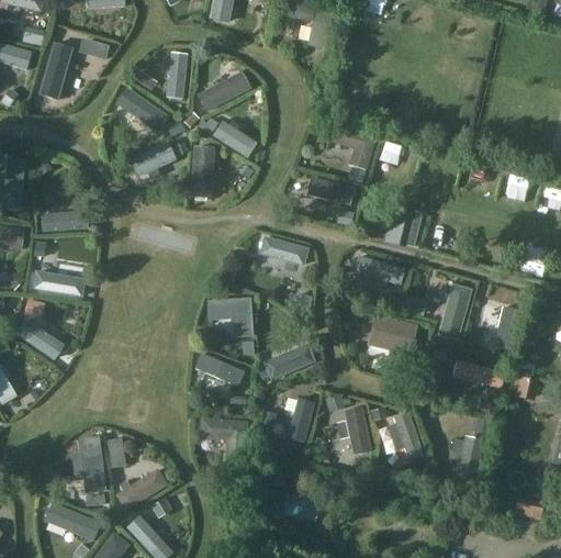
[(213,0),(209,33),(233,36),(237,0),(213,0)]
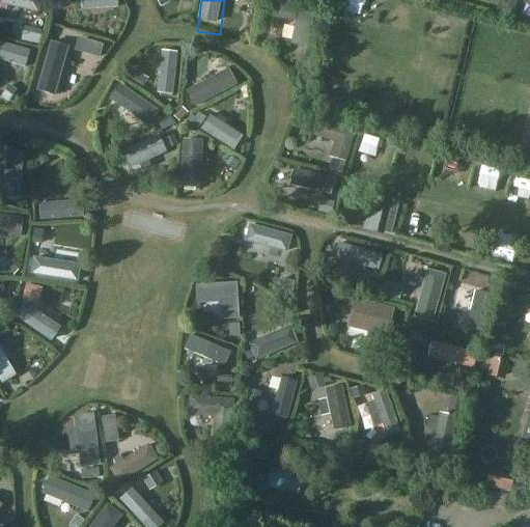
[(279,0),(278,11),(299,15),(294,39),(309,43),(317,0),(279,0)]
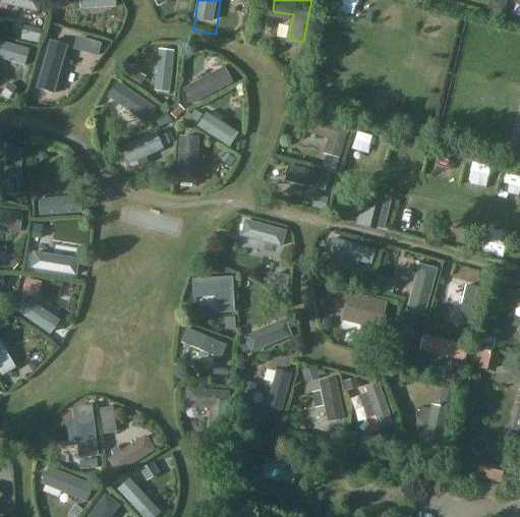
[(503,0),(500,9),(519,16),(519,0),(503,0)]
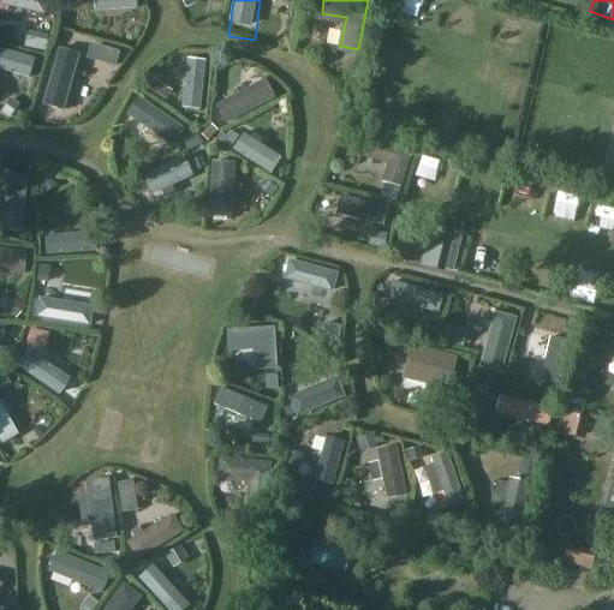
[(119,48),(105,45),(102,53),(107,61),(115,63),(119,48)]
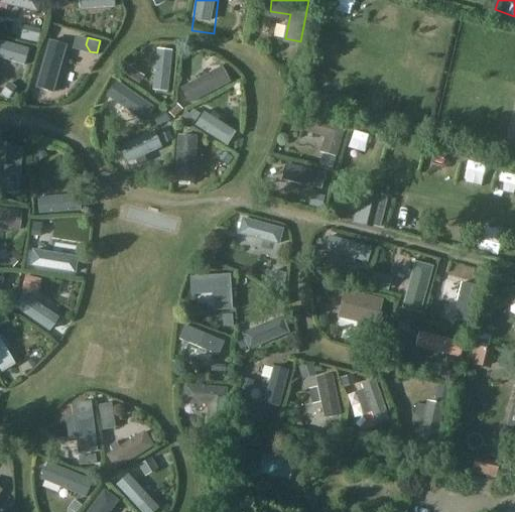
[(161,46),(157,83),(157,86),(173,87),(177,47),(161,46)]
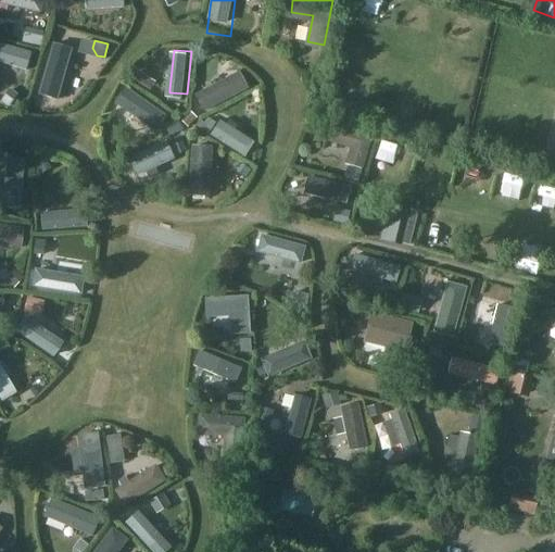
[(0,76),(14,78),(17,57),(0,54),(0,76)]
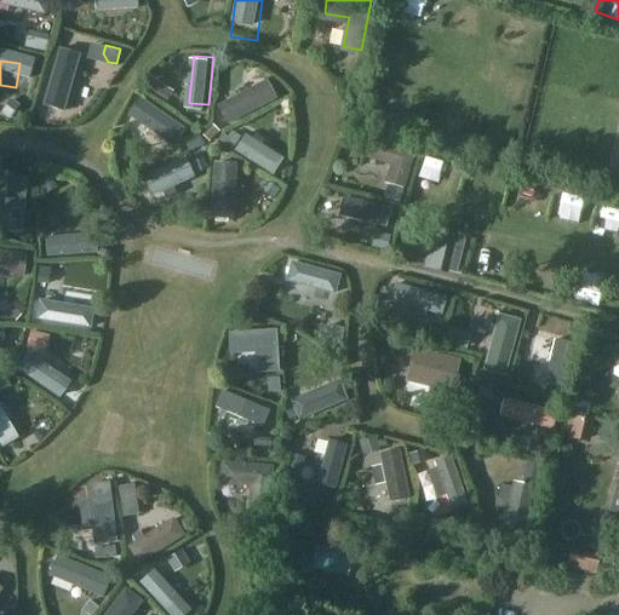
[(148,86),(158,92),(164,82),(154,76),(148,86)]
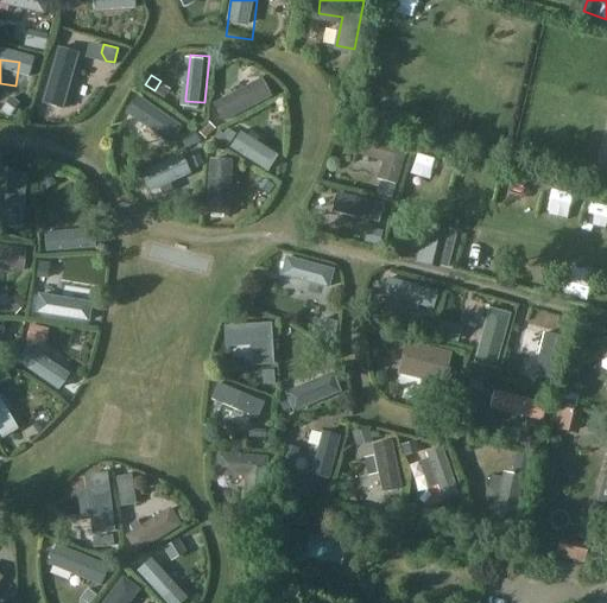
[(260,80),(214,102),(222,120),(270,97),(260,80)]
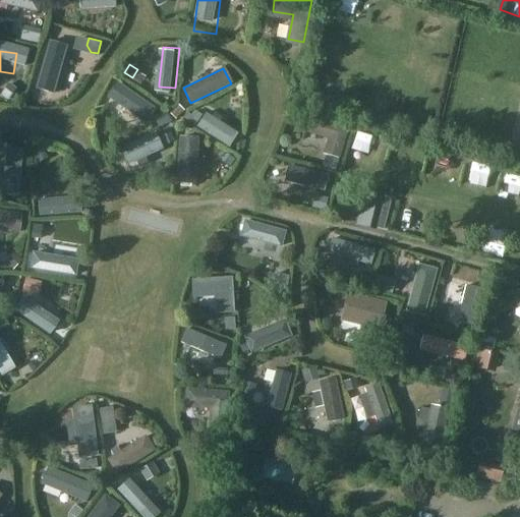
[(118,82),(108,97),(146,122),(155,107),(118,82)]
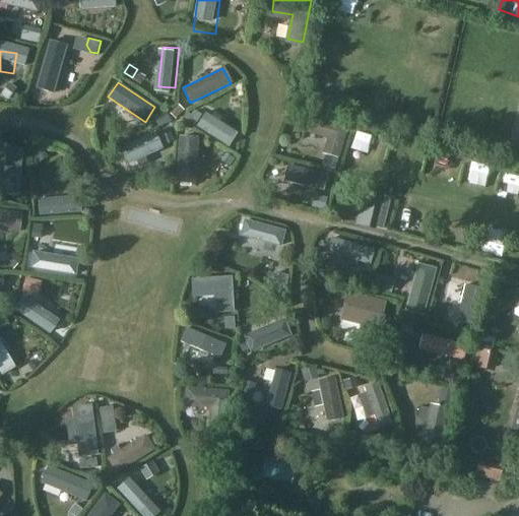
[(349,123),(309,112),(304,126),(329,133),(324,151),(339,155),(349,123)]
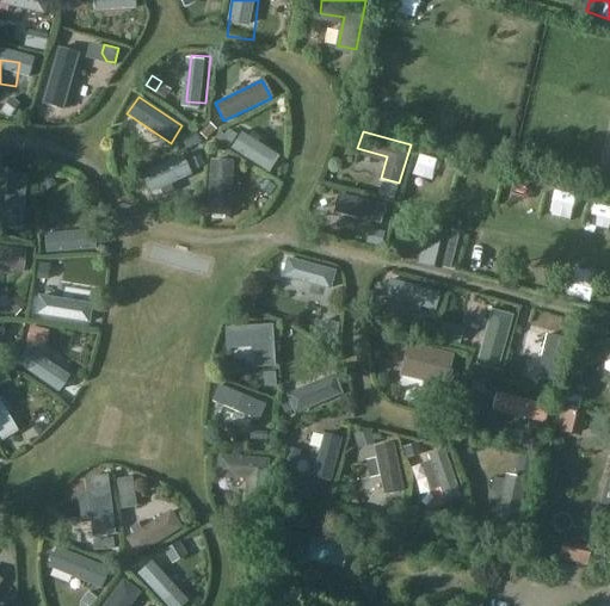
[(278,156),(239,133),(230,147),(269,171),(278,156)]
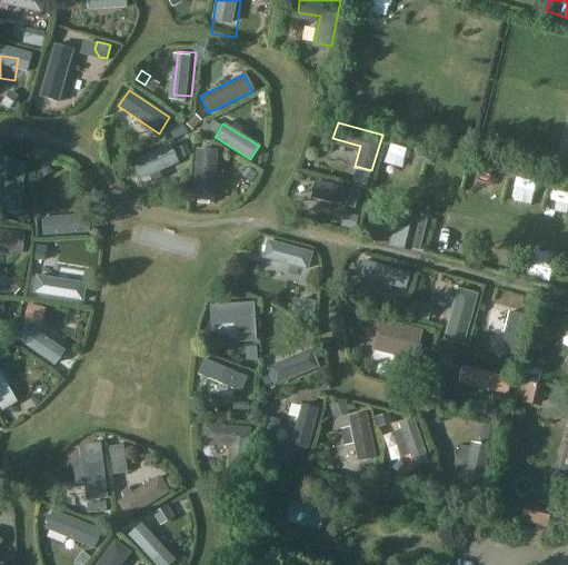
[(138,179),(175,165),(167,144),(130,158),(138,179)]
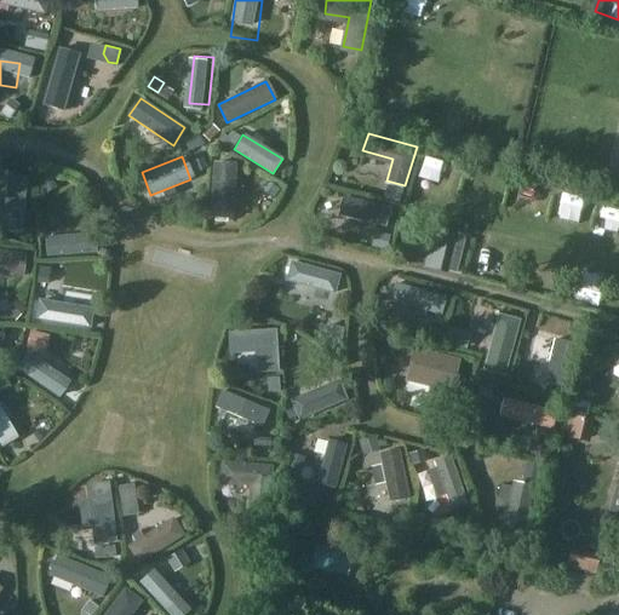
[(212,216),(231,216),(235,166),(215,165),(212,216)]
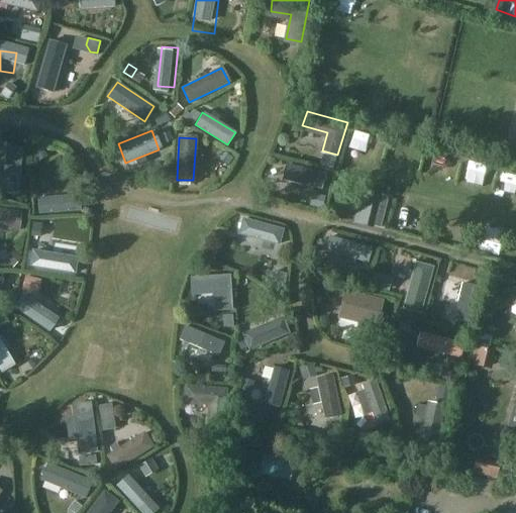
[(0,169),(0,188),(20,190),(24,144),(9,142),(6,170),(0,169)]
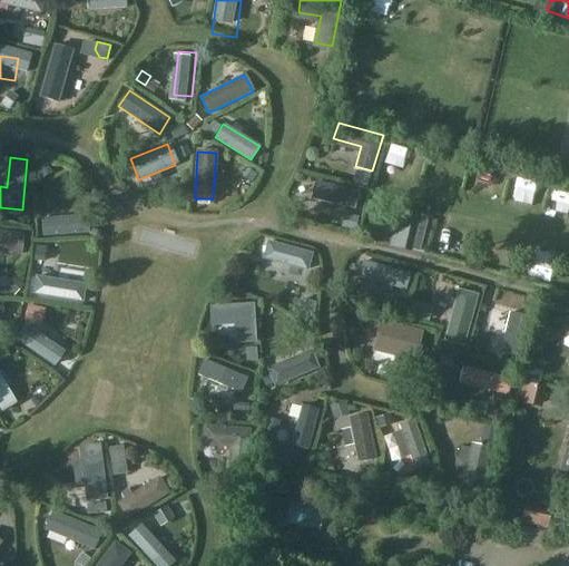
[(413,246),(421,213),(396,206),(388,241),(413,246)]
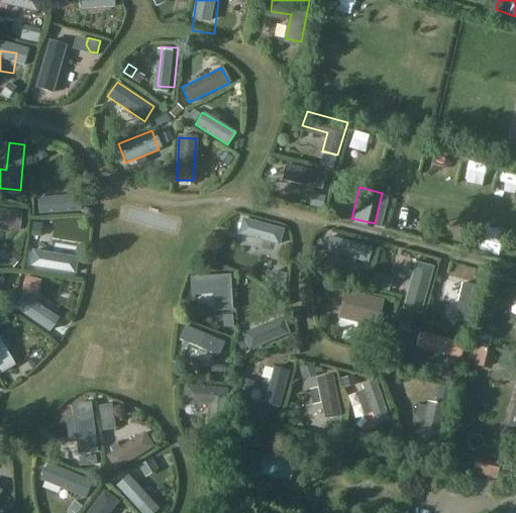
[(279,203),(297,206),(299,192),(281,189),(279,203)]
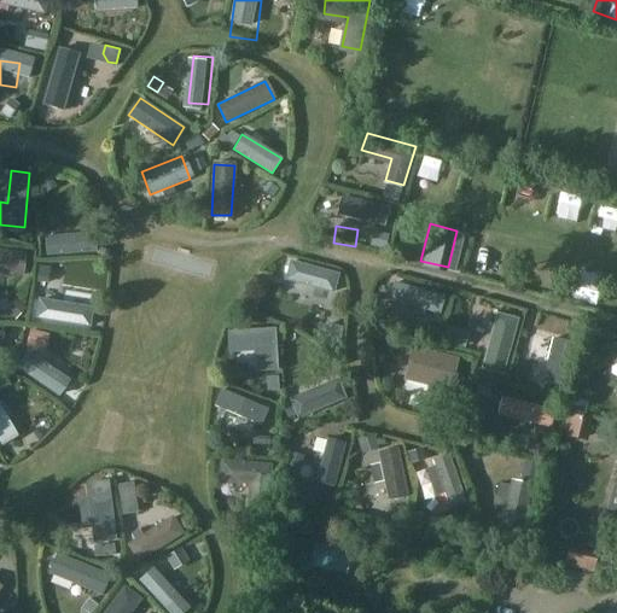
[(46,270),(74,270),(74,252),(46,252),(46,270)]
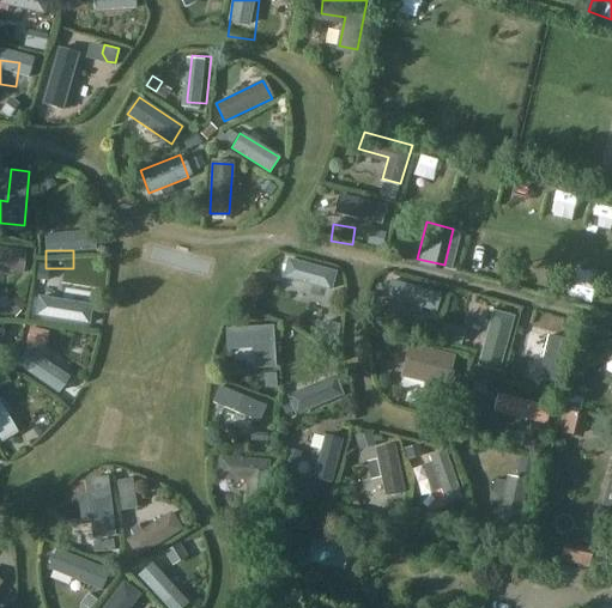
[(392,278),(387,295),(412,302),(410,308),(419,311),(422,305),(436,309),(441,292),(392,278)]
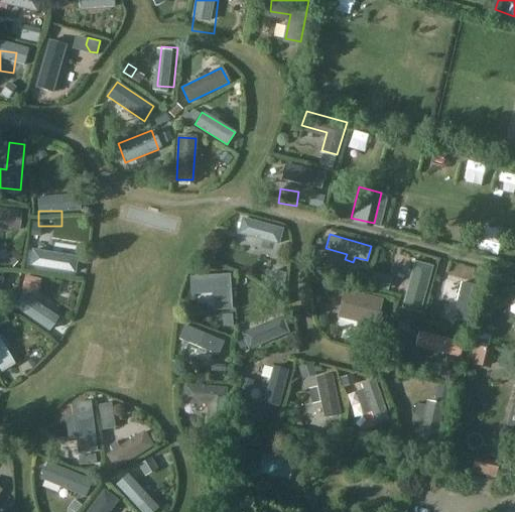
[(230,273),(190,275),(191,292),(214,291),(215,308),(231,307),(230,273)]
